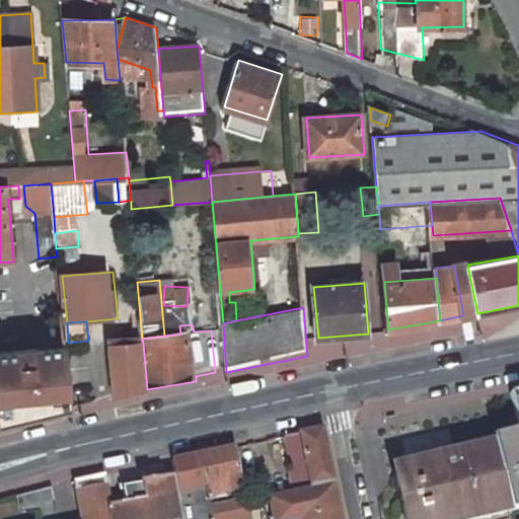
[(143,344),(113,348),(116,395),(147,389),(143,344)]
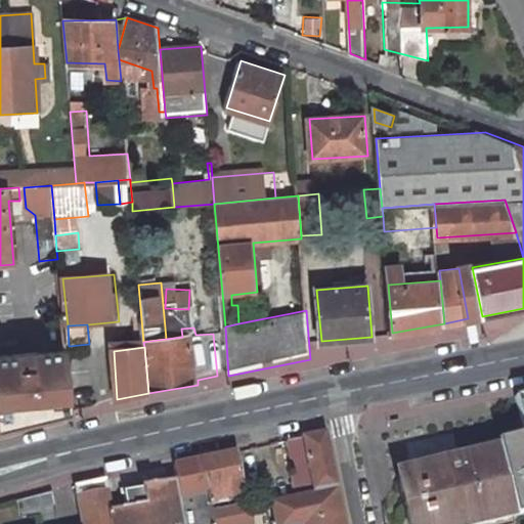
[(0,423),(0,429),(72,409),(66,348),(0,364),(0,423)]
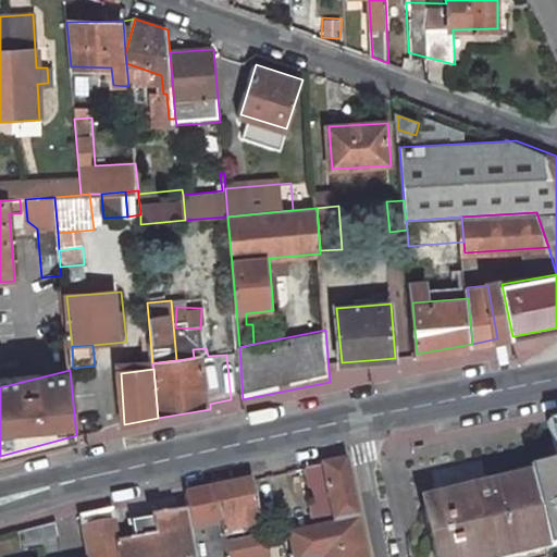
[(556,477),(534,483),(553,555),(556,553),(556,429),(551,431),(556,457),(556,477)]
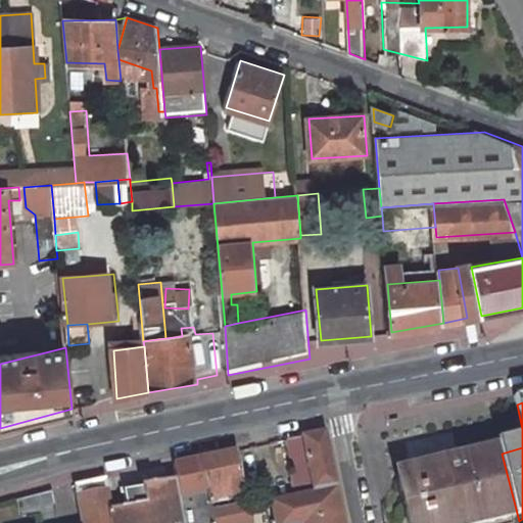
[(343,522),(325,433),(284,441),(290,476),(289,476),(294,497),(271,503),(275,522),(343,522)]
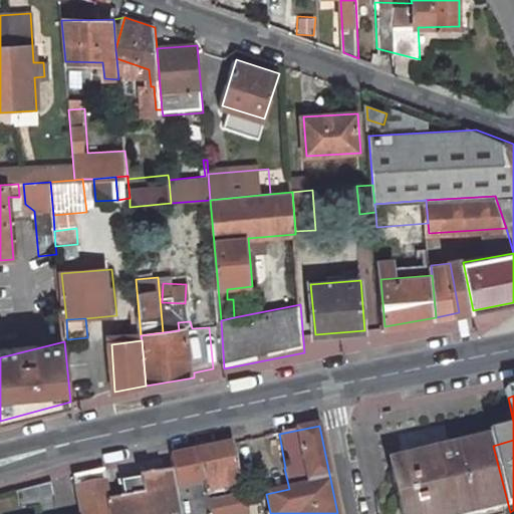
[(406,470),(390,474),(399,513),(492,513),(507,510),(488,436),(403,456),(406,470)]
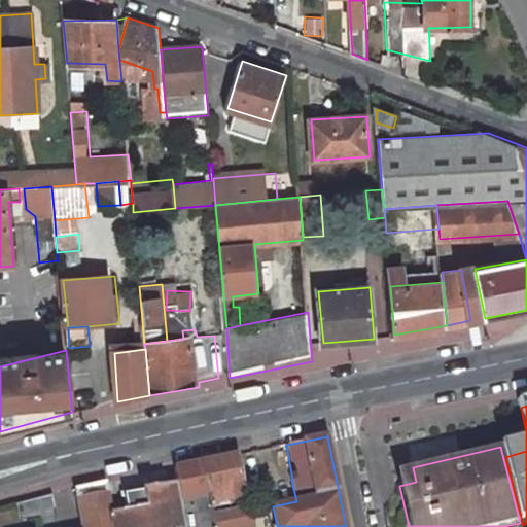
[(237,455),(199,463),(208,506),(223,503),(222,497),(245,492),(237,455)]
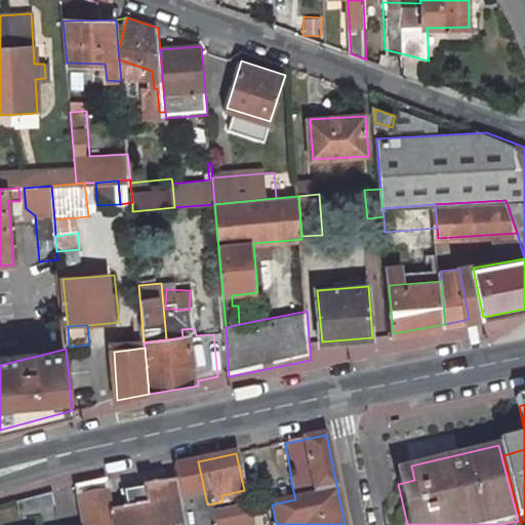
[(198,461),(173,467),(176,481),(185,524),(210,524),(209,516),(207,505),(198,461)]
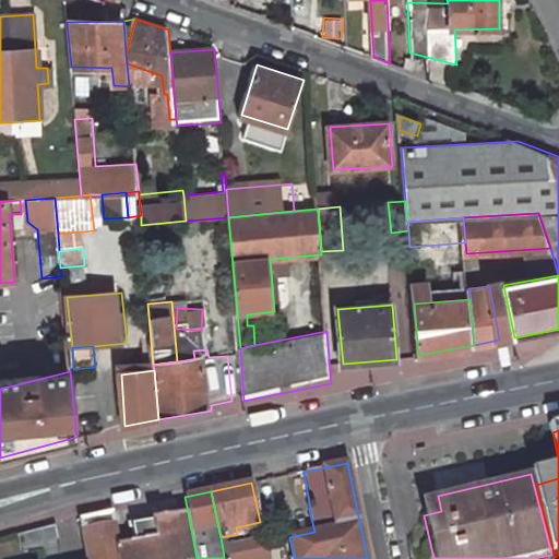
[(113,512),(79,520),(81,532),(84,531),(115,524),(113,512)]
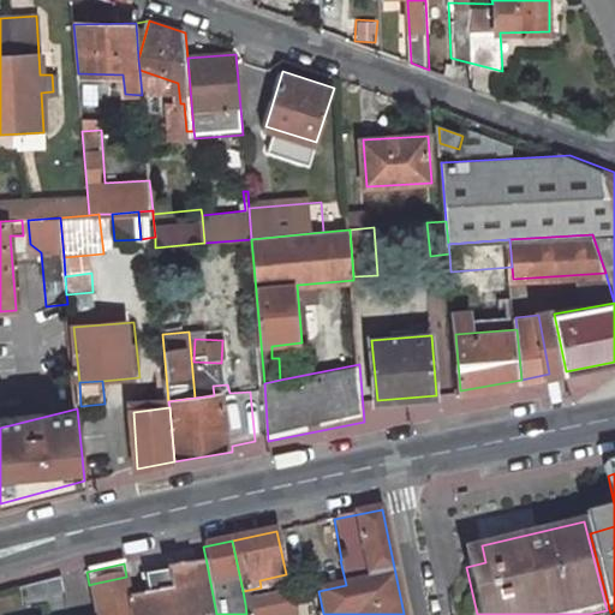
[(216,614),(207,563),(171,569),(172,573),(144,578),(147,593),(131,597),(126,577),(93,584),(99,614),(216,614)]
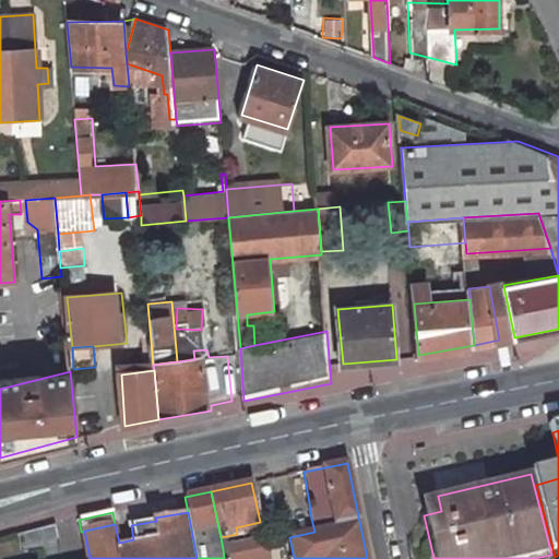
[(266,558),(263,542),(223,549),(224,558),(266,558)]
